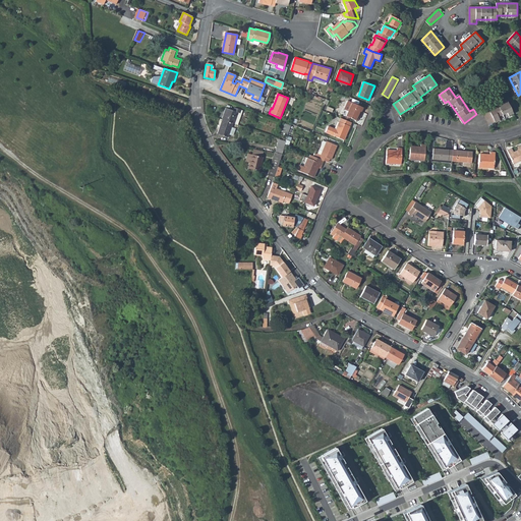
[(349,111),(347,115),(352,117),(356,119),(360,109),(362,110),(363,106),(347,100),(344,109),(349,111)]
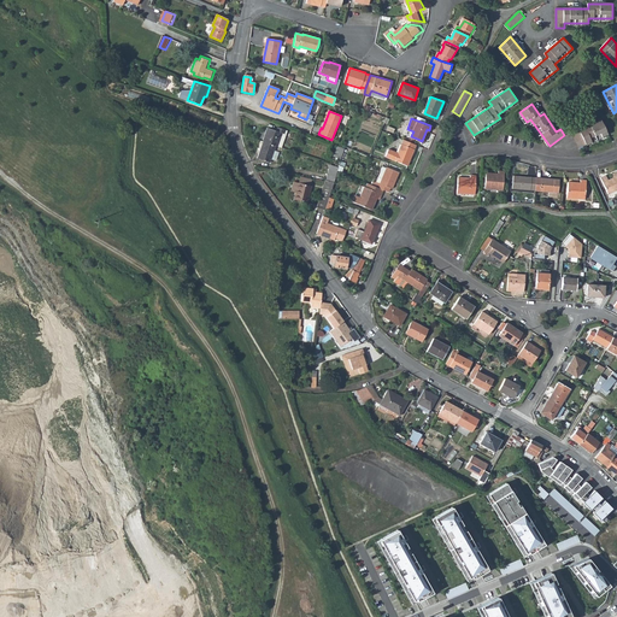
[(570,130),(580,148),(607,134),(601,121),(580,130),(579,127),(570,130)]
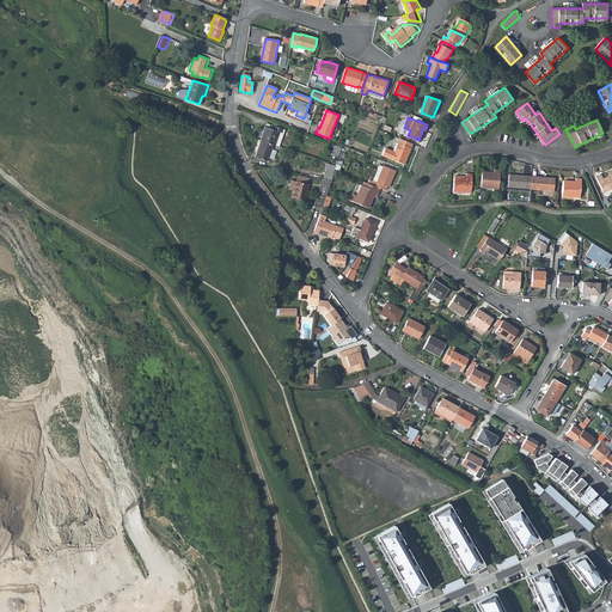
[(267,128),(261,141),(262,142),(274,146),(276,147),(280,134),(282,134),(283,130),(276,128),(275,132),(267,128)]
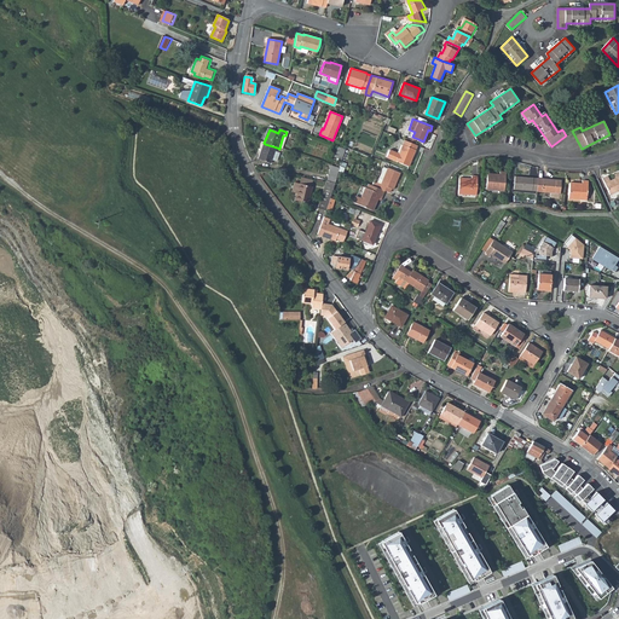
[(411,167),(418,145),(416,144),(411,143),(406,140),(400,154),(392,150),(388,157),(411,167)]
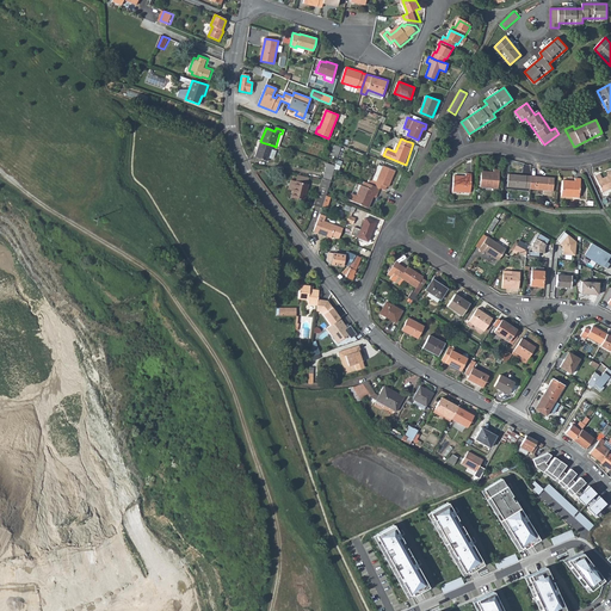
[(272,149),(273,146),(261,142),(259,150),(258,149),(257,149),(254,158),(266,162),(269,158),(272,149)]
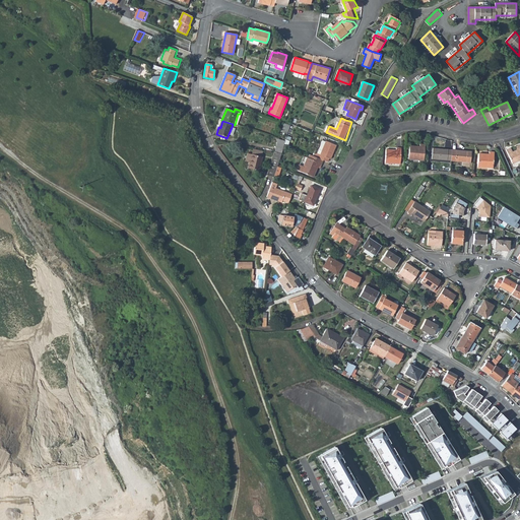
[(281,133),(287,135),(290,126),(284,124),(281,133)]
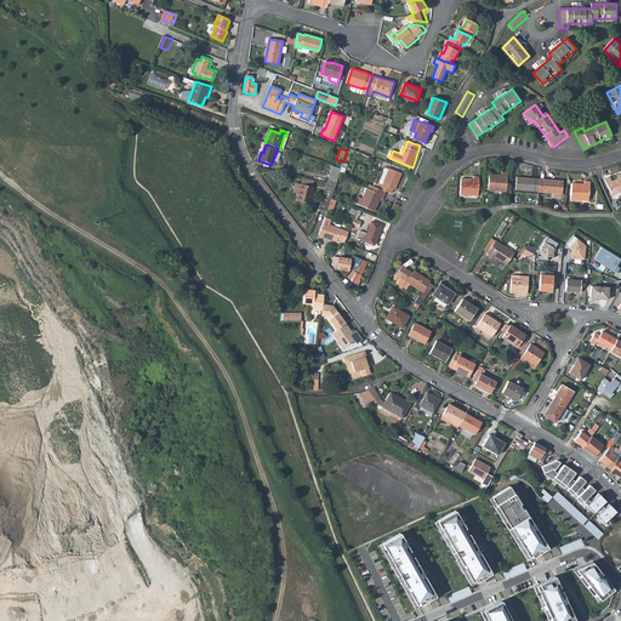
[(377,182),(375,187),(387,192),(391,193),(393,189),(396,191),(402,174),(386,166),(380,183),(377,182)]
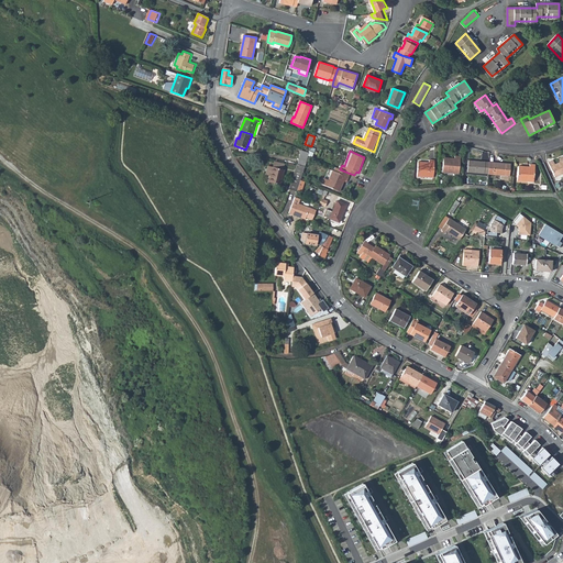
[(305,167),(309,154),(304,152),(298,166),(305,167)]
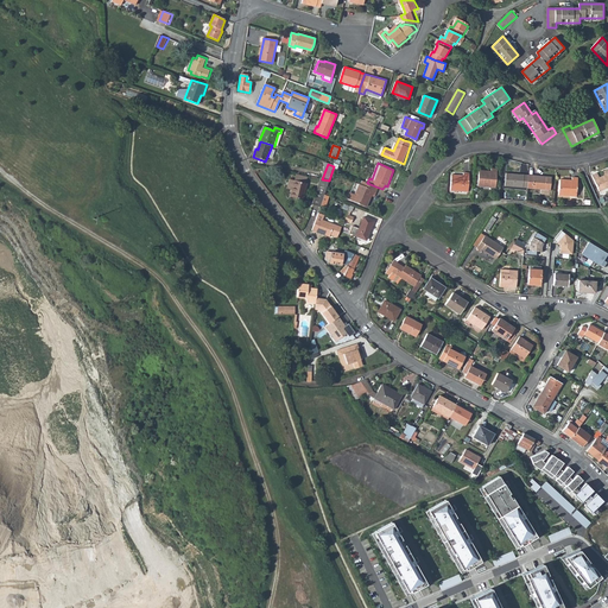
[(479,169),(477,184),(495,187),(496,168),(492,168),(491,170),(479,169)]
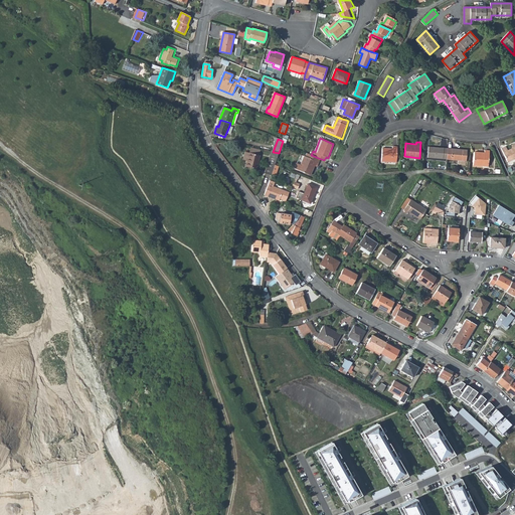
[(501,148),(508,161),(514,158),(514,143),(511,145),(512,148),(508,150),(506,146),(501,148)]
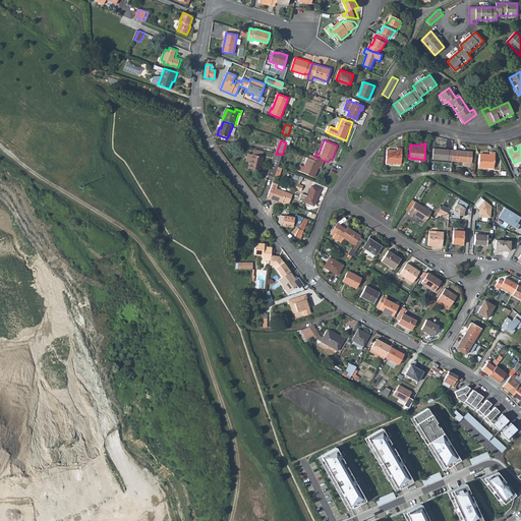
[(388,148),(387,161),(402,163),(403,148),(399,147),(398,150),(388,148)]
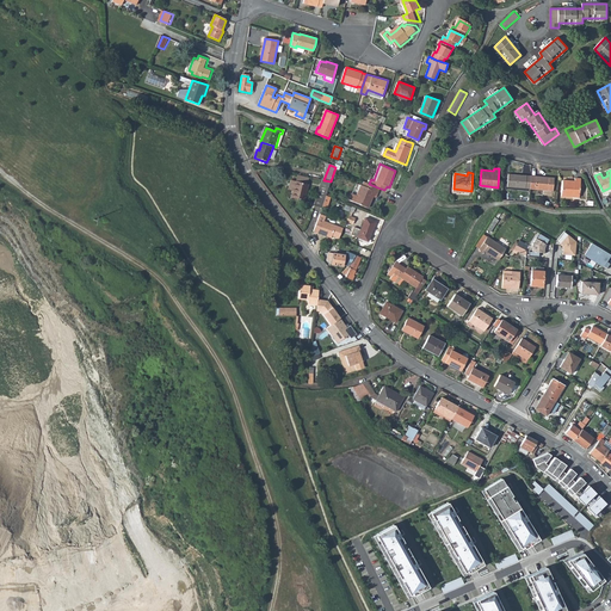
[(526,189),(530,189),(531,176),(508,173),(507,186),(526,189)]
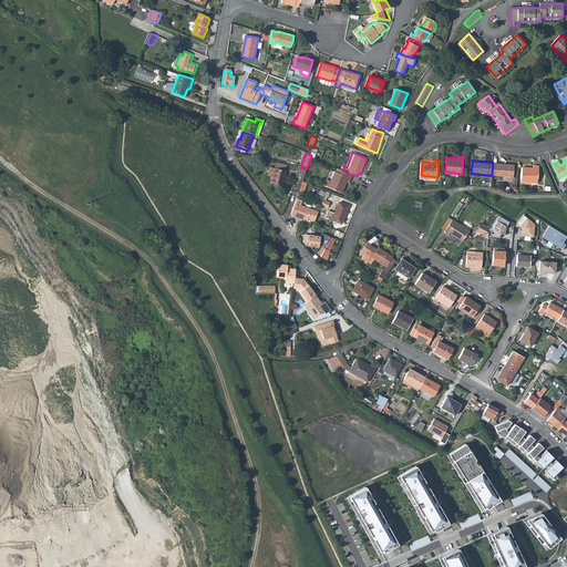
[(271,178),(269,184),(281,187),(286,173),(285,172),(287,166),(276,163),(274,169),(271,178)]
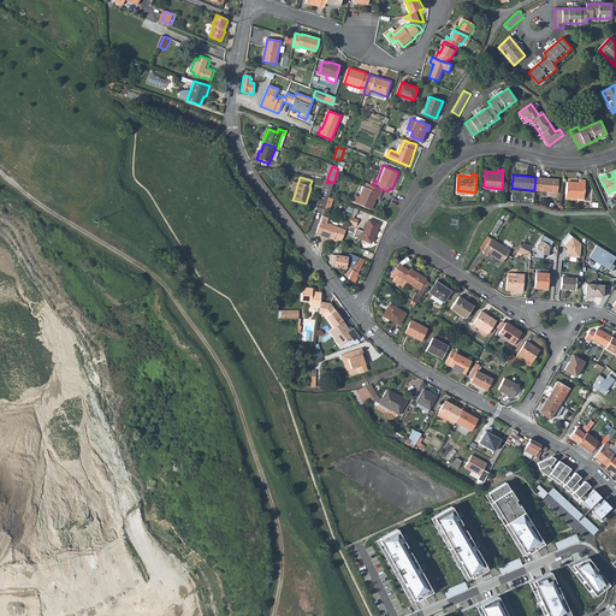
[(560,179),(535,177),(534,190),(558,193),(560,179)]
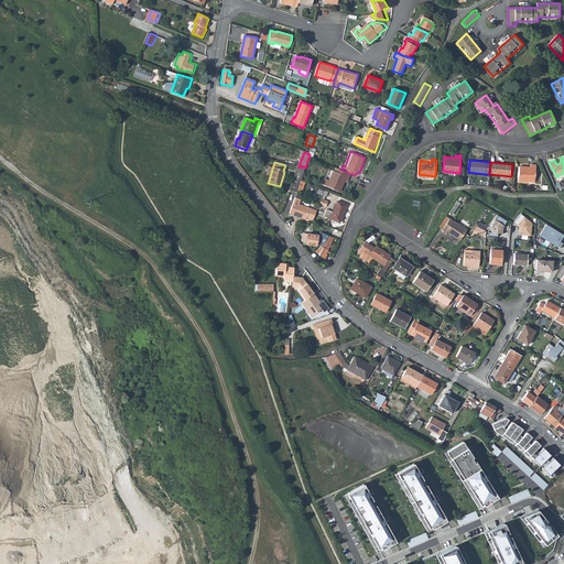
[(521,166),(519,181),(535,182),(538,165),(532,165),(532,167),(521,166)]
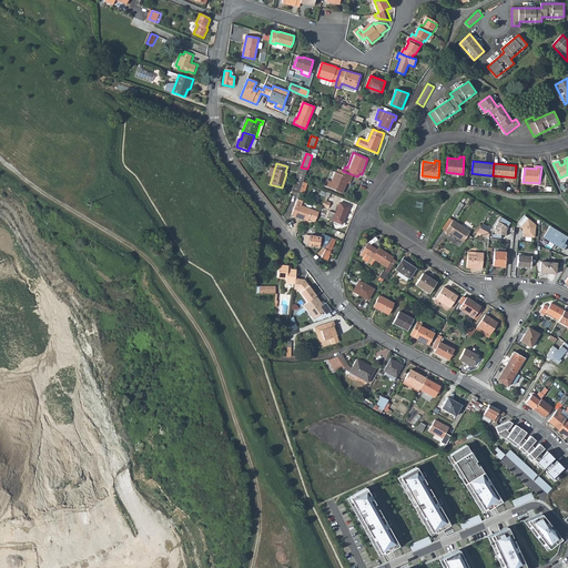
[(301,190),(307,169),(301,168),(300,168),(293,191),(300,193),(301,190)]
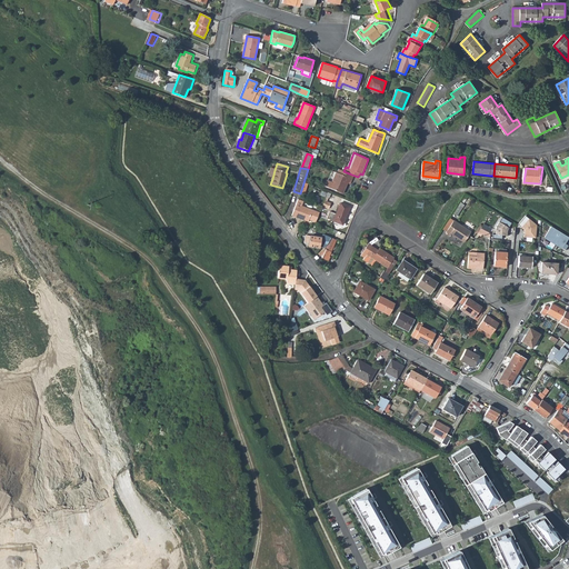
[(350,185),(355,176),(343,171),(340,169),(338,172),(337,172),(332,181),(328,179),(326,186),(343,193),(348,183),(350,185)]
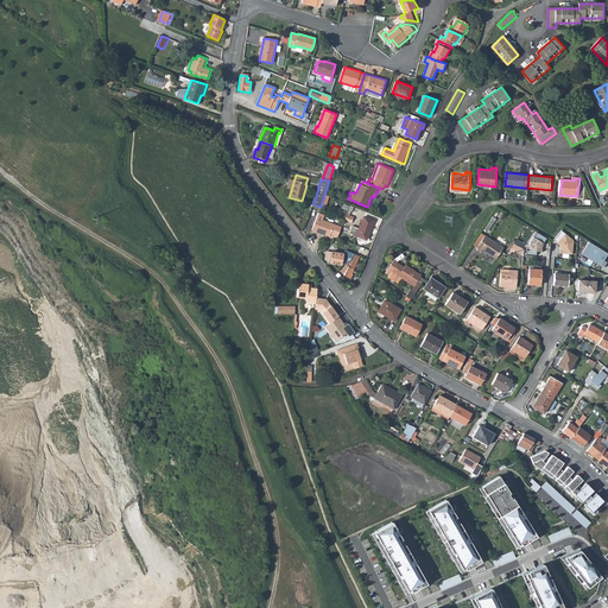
[(325,214),(320,211),(312,229),(330,236),(330,235),(337,238),(339,238),(342,227),(323,219),(325,214)]
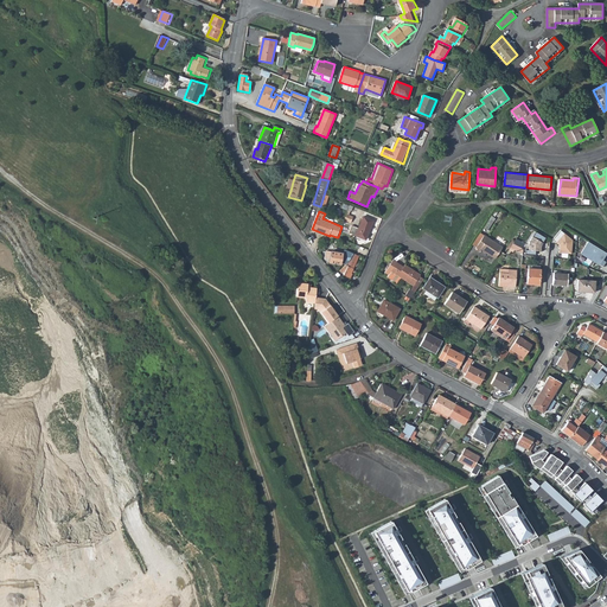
[(352,225),(349,234),(365,240),(374,221),(363,217),(358,228),(352,225)]
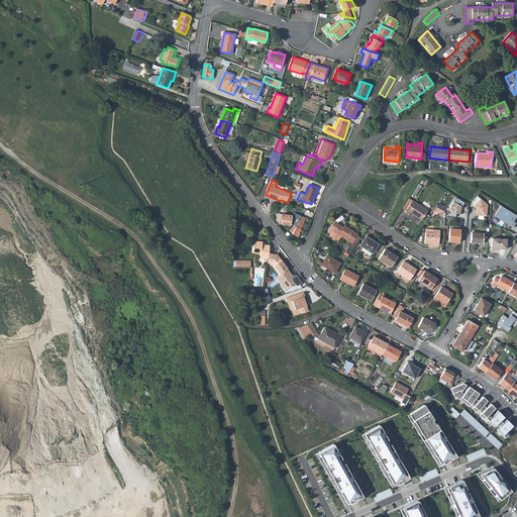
[(417,186),(412,194),(415,196),(420,188),(417,186)]
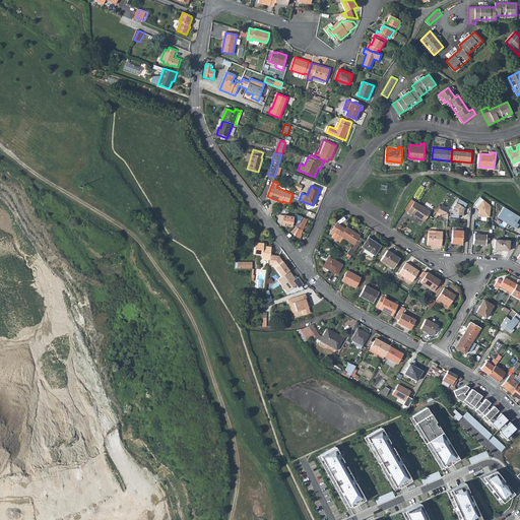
[(479,218),(491,218),(492,206),(480,197),(473,205),(480,211),(479,218)]
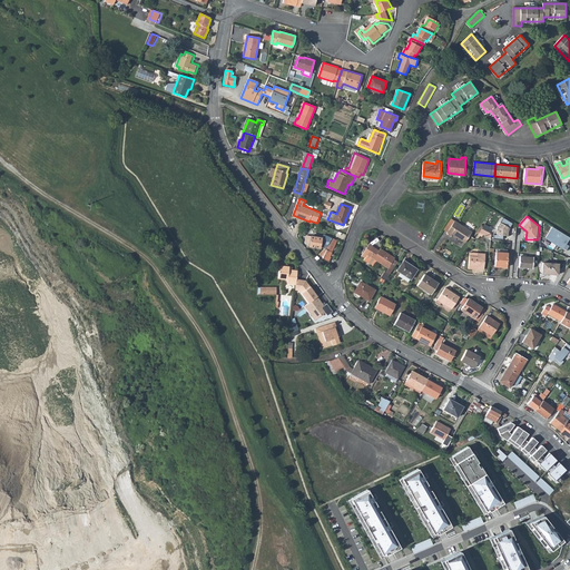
[(471,233),(451,218),(443,229),(448,233),(446,234),(450,236),(451,234),(455,237),(457,236),(465,242),(471,233)]
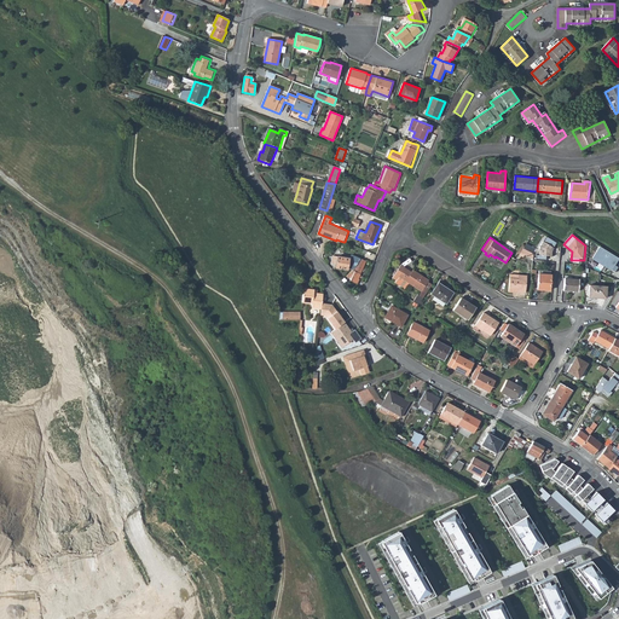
[(538,255),(537,259),(547,260),(547,249),(550,246),(554,248),(556,243),(548,238),(541,248),(541,255),(538,255)]
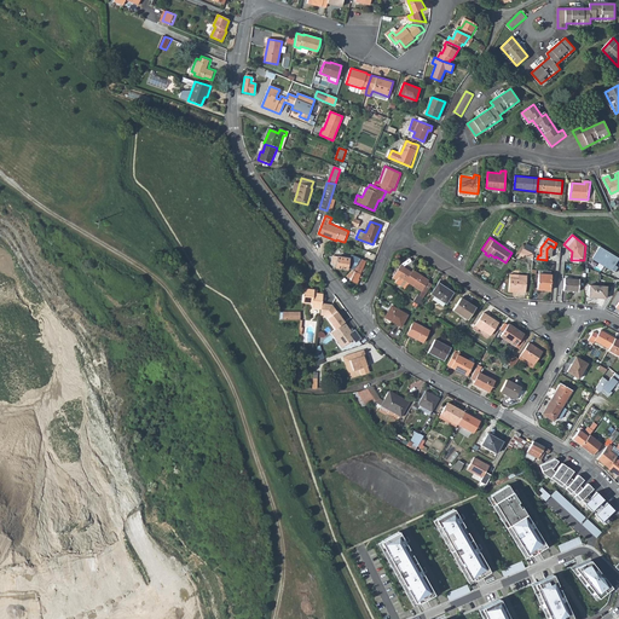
[(536,249),(526,243),(522,248),(533,253),(536,249)]
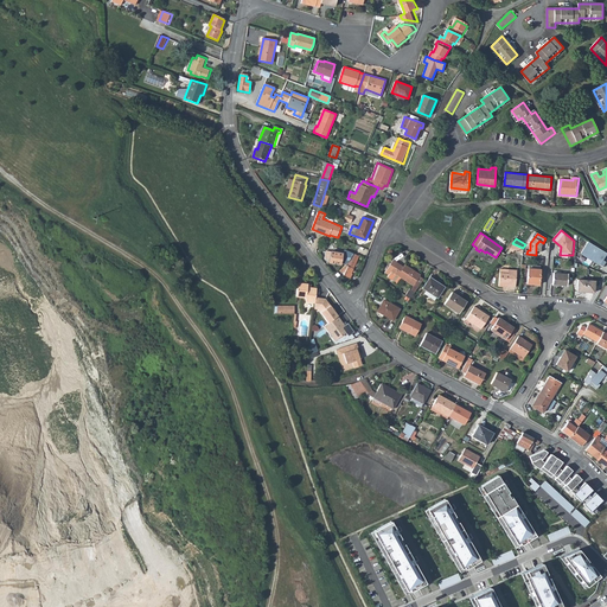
[(606,254),(589,242),(581,254),(600,266),(606,256),(606,254)]
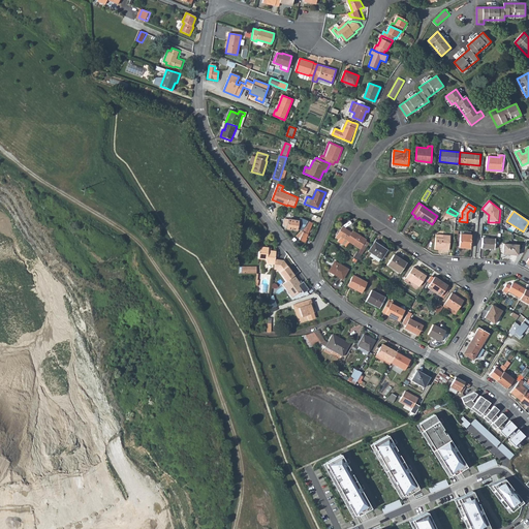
[(444,216),(455,221),(456,216),(446,212),(444,216)]
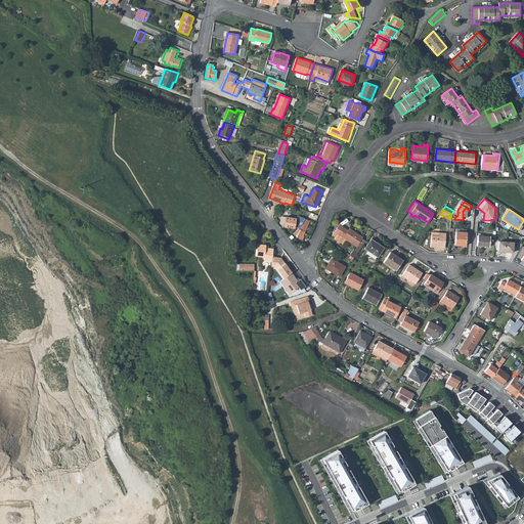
[(297,215),(296,219),(295,226),(300,227),(303,224),(304,221),(304,216),(297,215)]
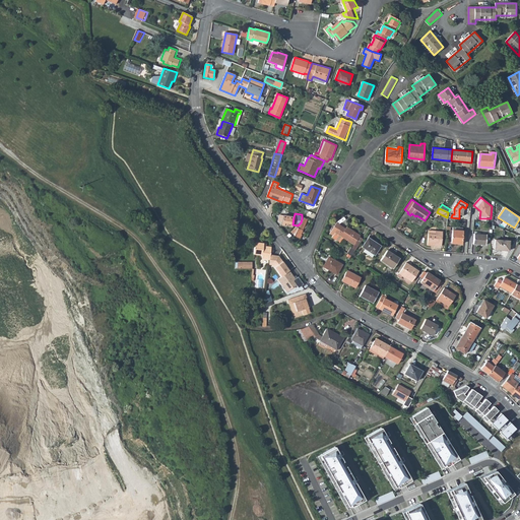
[(280,215),(279,221),(282,221),(282,224),(293,226),(293,224),(294,217),(280,215)]
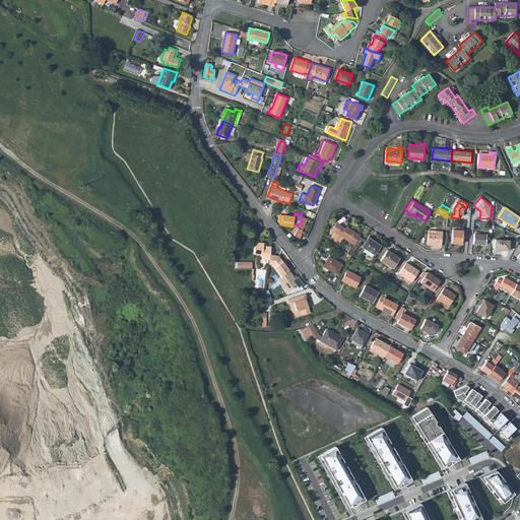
[(301,235),(308,219),(303,217),(301,223),(291,232),(296,234),(295,236),(301,239),(302,235),(301,235)]
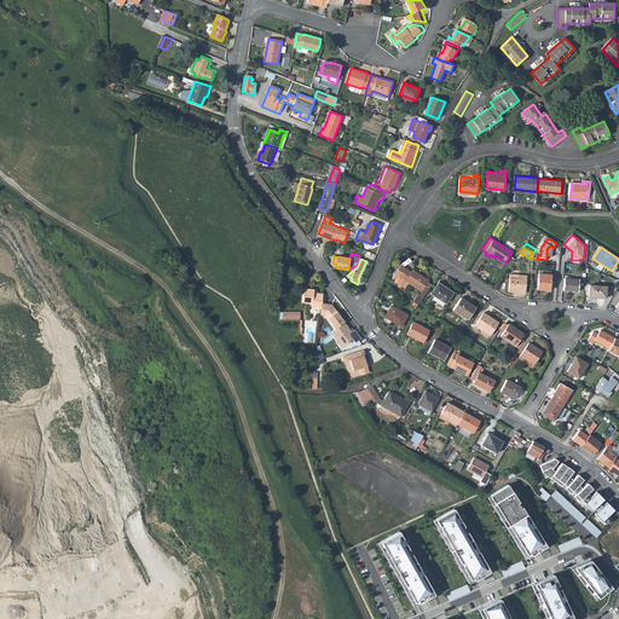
[(400,265),(392,277),(397,279),(394,282),(399,285),(403,278),(421,290),(423,288),(428,281),(412,270),(410,273),(408,271),(408,270),(400,265)]
